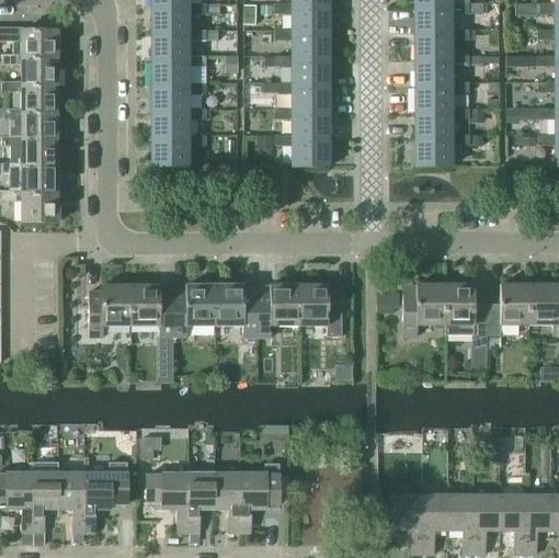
[(189,2),(153,2),(153,29),(189,29),(189,13),(206,13),(206,2),(189,2)]
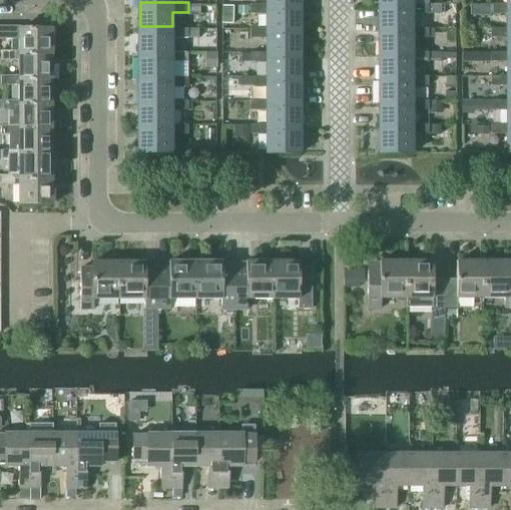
[(301,2),(269,2),(251,2),(250,12),(269,12),(269,26),(301,26),(301,2)]
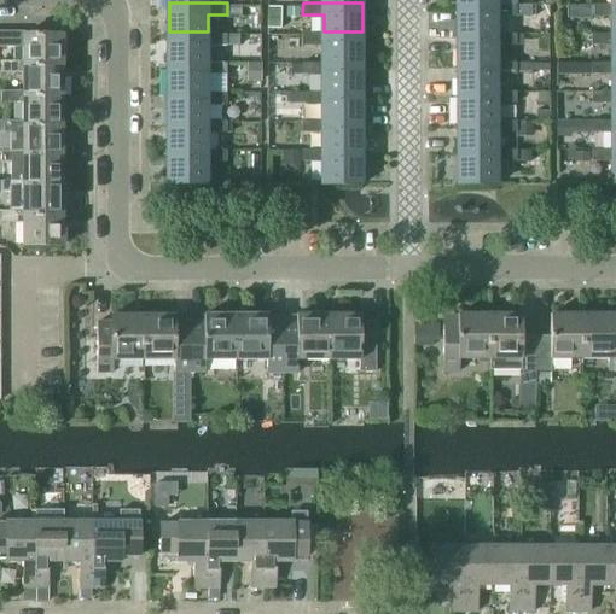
[(592,3),(592,4),(592,15),(612,15),(612,33),(615,31),(615,3),(612,3),(592,3)]
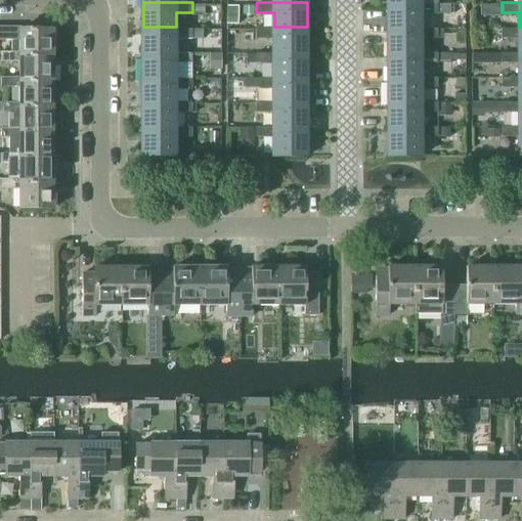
[(423,28),(422,12),(438,12),(438,3),(422,3),(389,3),(389,28),(423,28)]
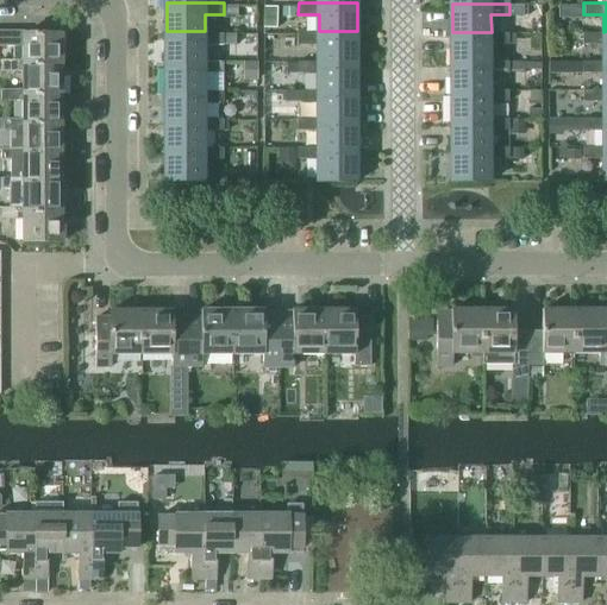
[(583,14),(583,4),(559,4),(559,16),(583,16),(583,14)]
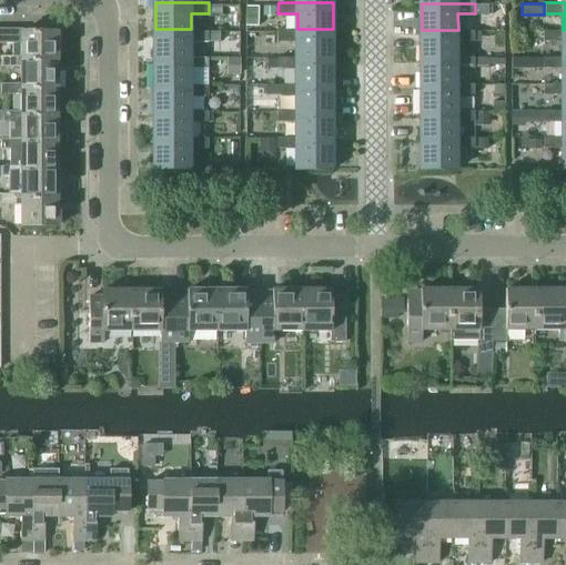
[(246,24),(260,24),(260,6),(246,6),(246,24)]
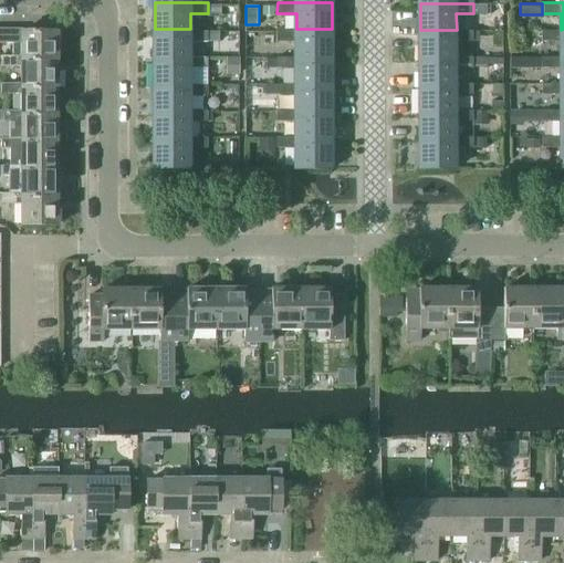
[(0,27),(0,41),(2,41),(22,41),(22,55),(22,58),(59,58),(59,30),(23,30),(23,27),(2,27),(0,27)]
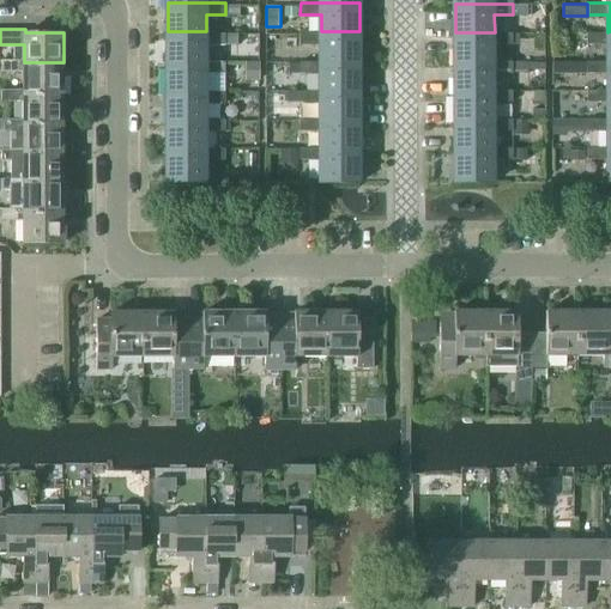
[(206,31),(168,31),(168,61),(206,61),(206,43),(225,43),(227,31),(206,31)]
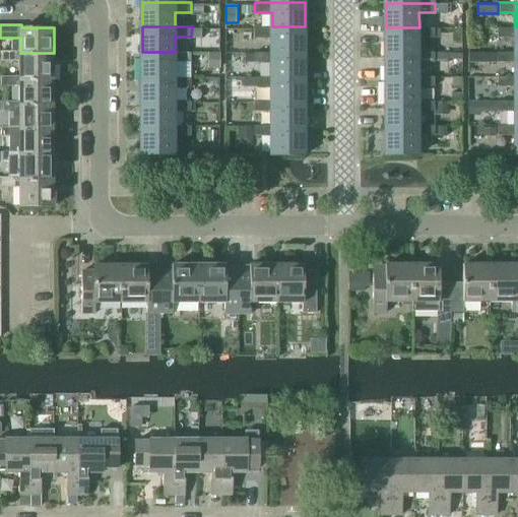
[(272,51),(305,51),(305,26),(272,26),(255,27),(255,37),(272,37),(272,51)]
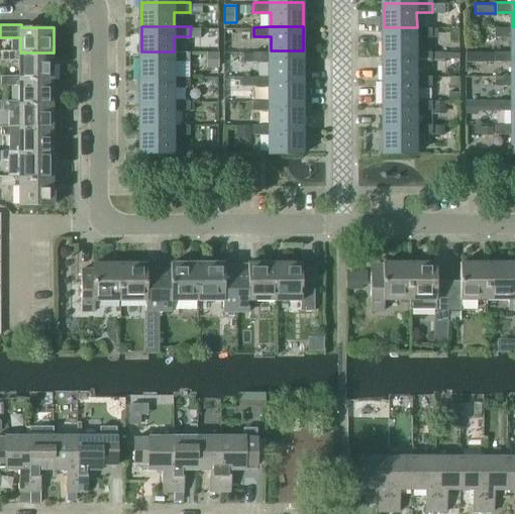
[(417,52),(417,36),(432,35),(432,26),(417,27),(384,27),(384,52),(417,52)]
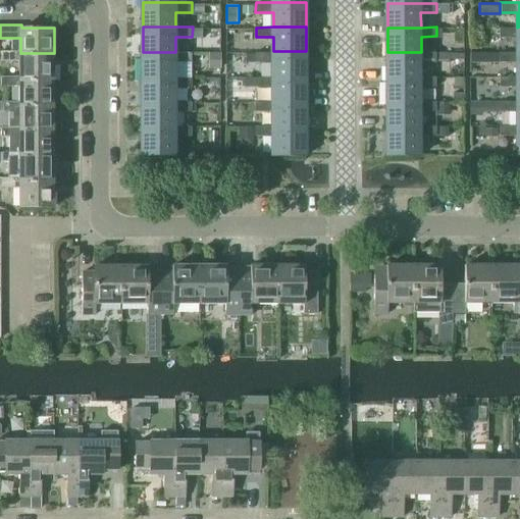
[(519,27),(517,28),(500,27),(501,36),(517,36),(517,52),(519,51),(519,27)]
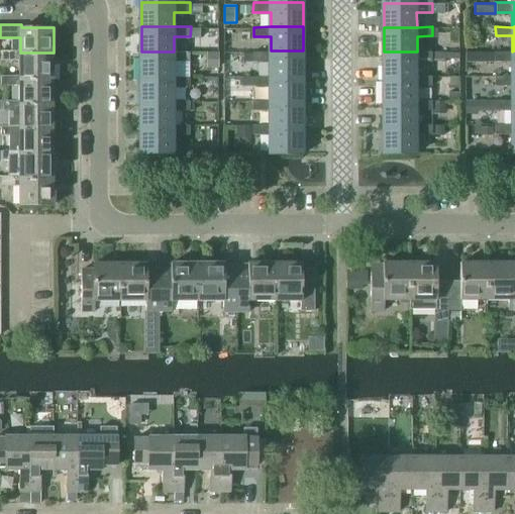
[(225,39),(237,39),(237,27),(224,28),(225,39)]
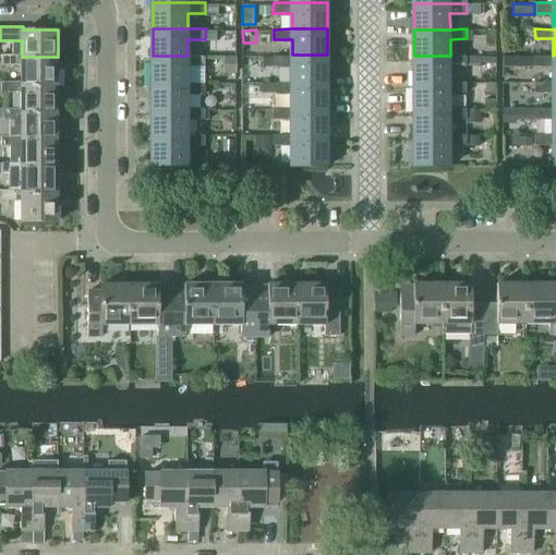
[(22,55),(1,53),(1,64),(22,64),(22,80),(22,84),(58,84),(58,57),(22,57),(22,55)]
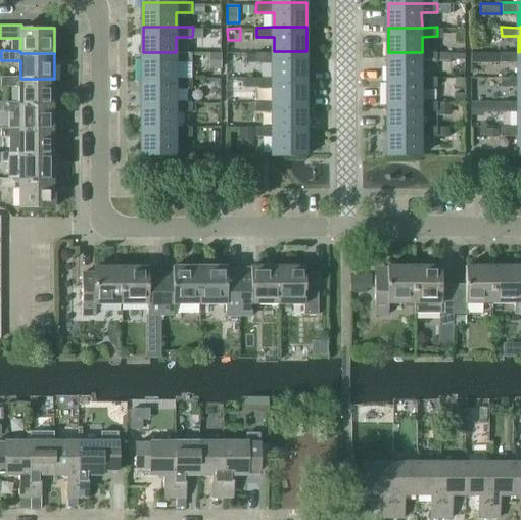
[(274,77),(306,77),(306,51),(274,51),(256,51),(256,61),(274,61),(274,77)]
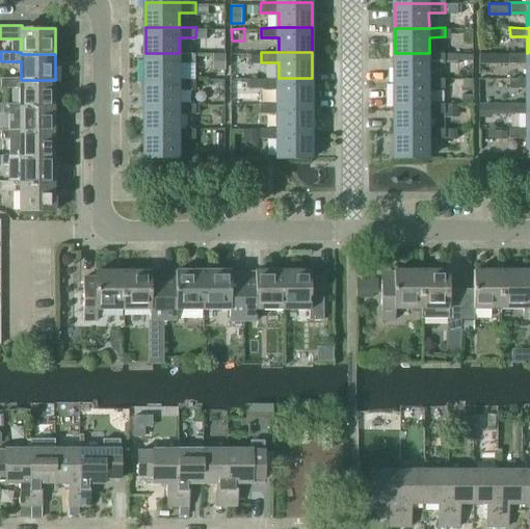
[(429,78),(429,62),(445,62),(445,52),(429,53),(395,53),(395,78),(429,78)]
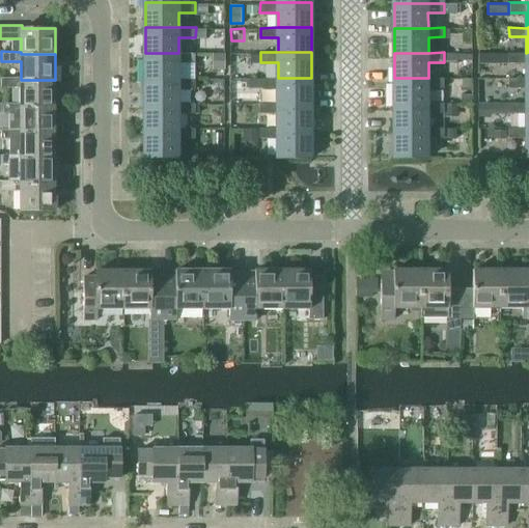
[(528,52),(526,53),(509,52),(509,62),(526,62),(526,78),(528,77),(528,52)]
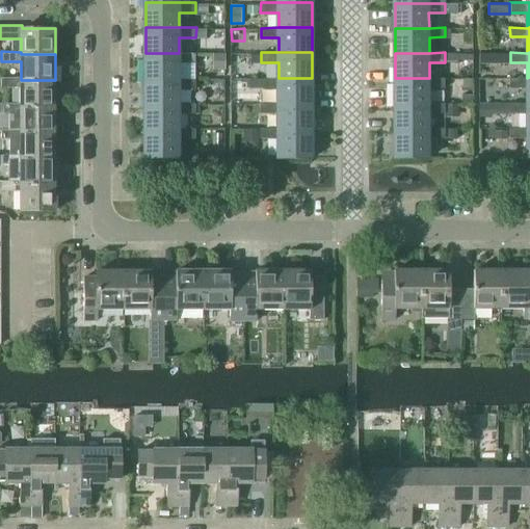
[(179,53),(146,53),(146,78),(179,78),(179,62),(196,62),(196,53),(179,53)]
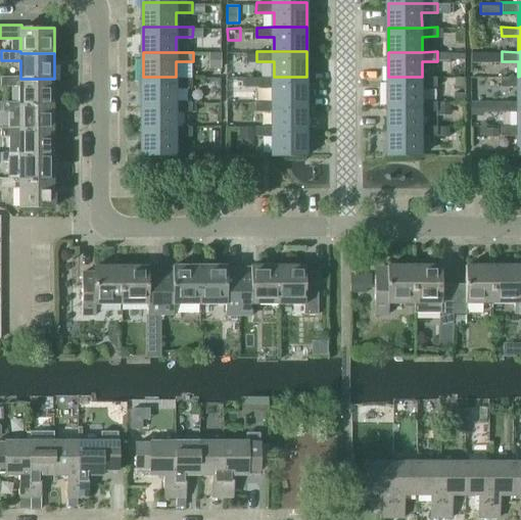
[(20,75),(2,75),(2,85),(8,85),(20,85),(20,101),(20,104),(54,104),(54,79),(20,79),(20,75)]
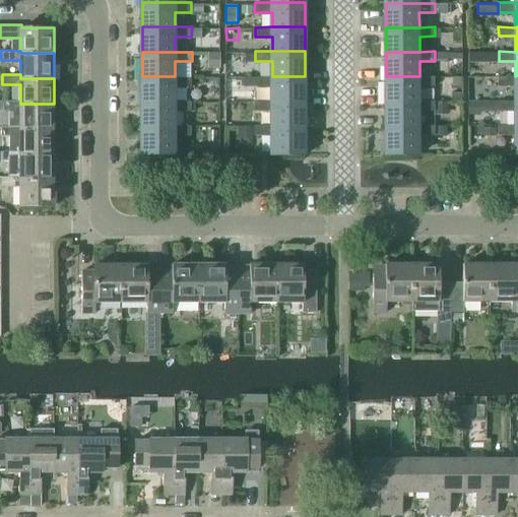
[(517,75),(515,76),(498,75),(498,84),(515,85),(515,101),(517,100),(517,75)]
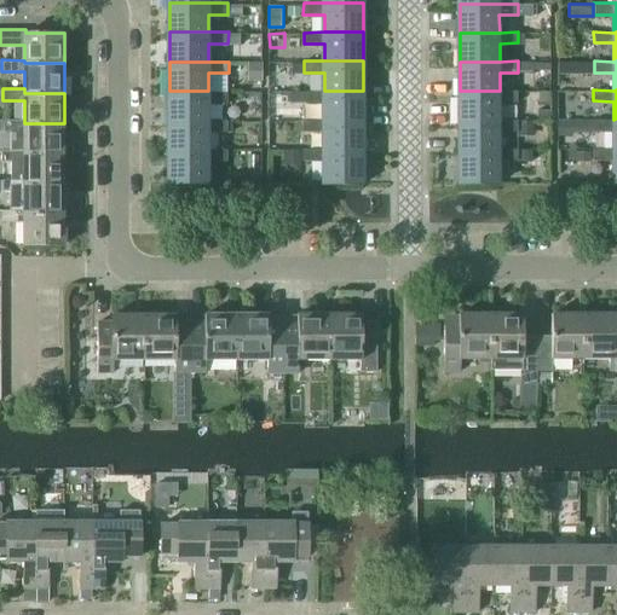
[(208,91),(169,91),(169,120),(208,120),(208,102),(228,102),(228,91),(208,91)]
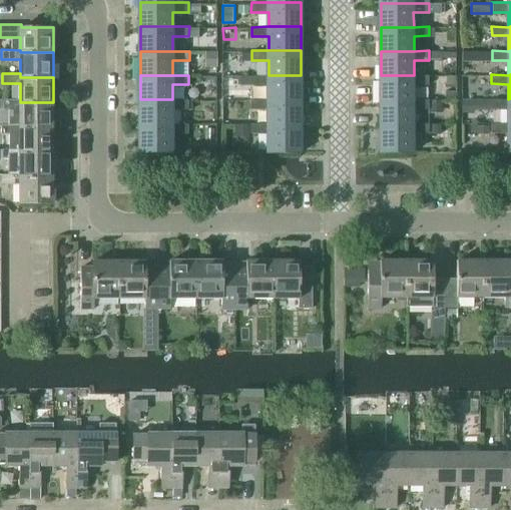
[(301,75),(269,75),(251,75),(251,84),(269,84),(269,99),(301,99),(301,75)]
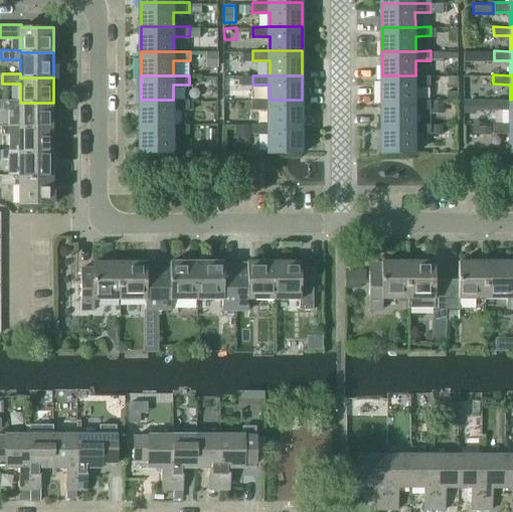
[(415,99),(415,84),(431,84),(431,75),(415,75),(382,75),(383,99),(415,99)]
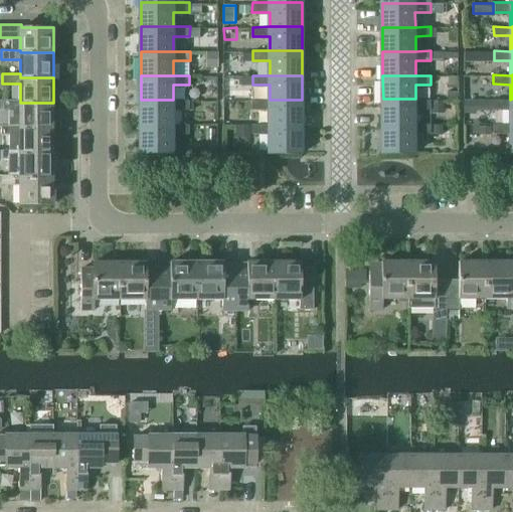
[(415,123),(415,109),(431,109),(431,99),(415,99),(383,99),(383,123),(415,123)]
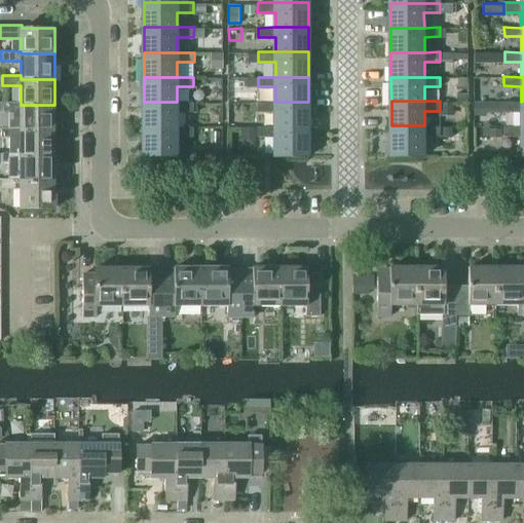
[(523,101),(521,102),(503,101),(504,111),(521,111),(521,125),(523,125),(523,101)]
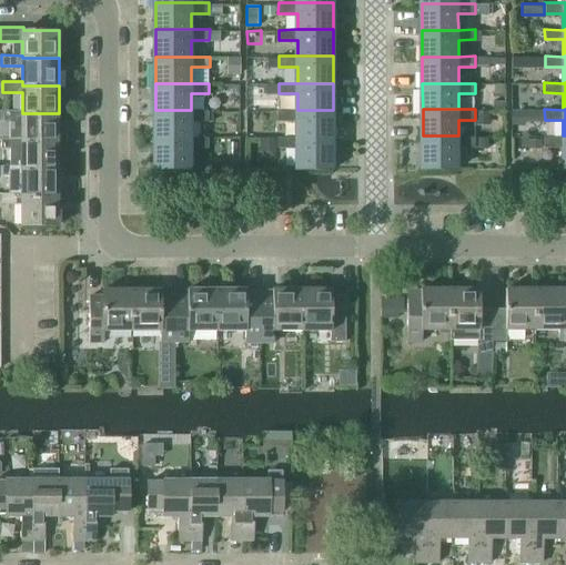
[(8,110),(2,110),(2,120),(10,120),(10,138),(22,138),(22,141),(59,141),(59,113),(22,113),(22,110),(8,110)]
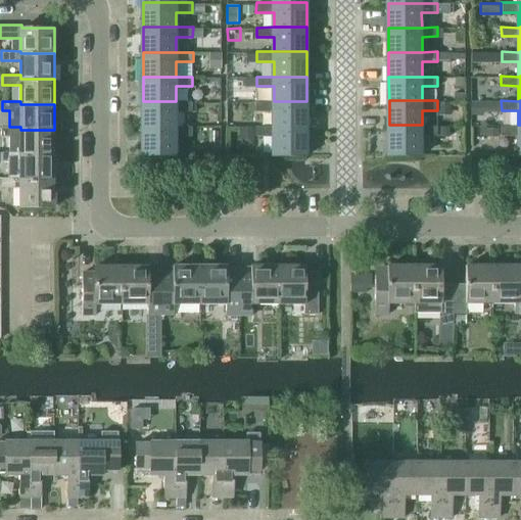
[(176,101),(143,101),(143,125),(176,125),(176,110),(192,110),(192,101),(176,101)]
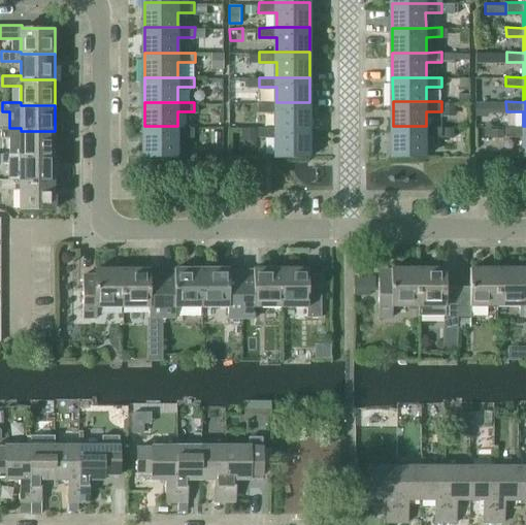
[(309,102),(276,102),(259,102),(259,111),(276,111),(276,126),(309,126),(309,102)]
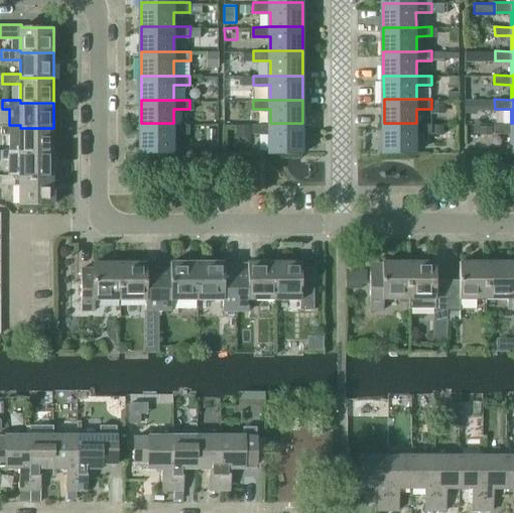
[(416,123),(384,123),(384,152),(416,152),(416,132),(433,132),(433,122),(416,123)]
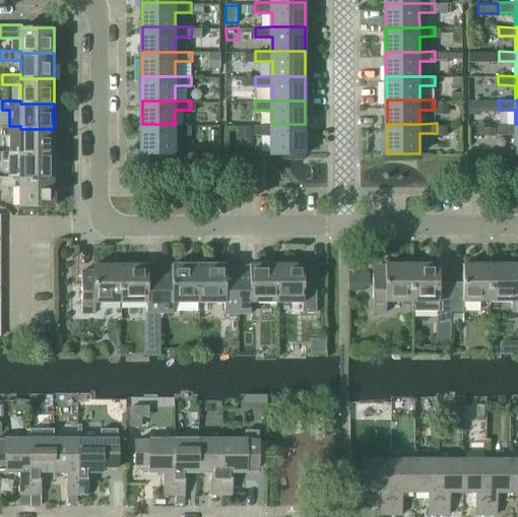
[(175,124),(142,124),(142,153),(175,153),(175,134),(192,134),(192,124),(175,124)]
